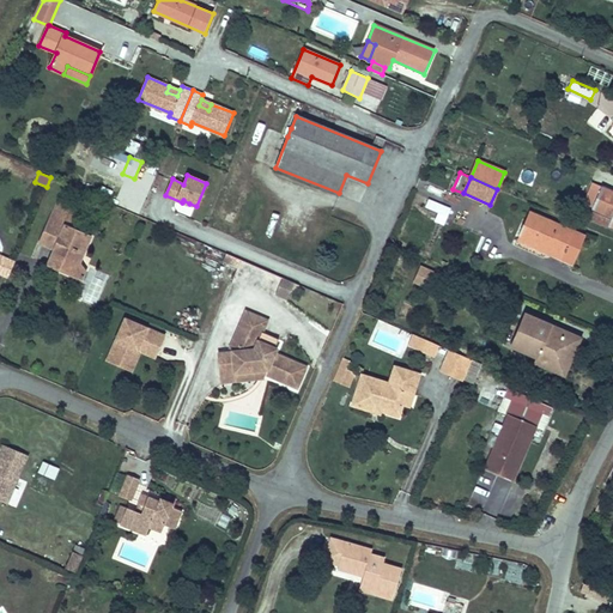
[(612,192),(593,183),(583,205),(593,208),(592,210),(612,219),(608,226),(612,228),(612,192)]
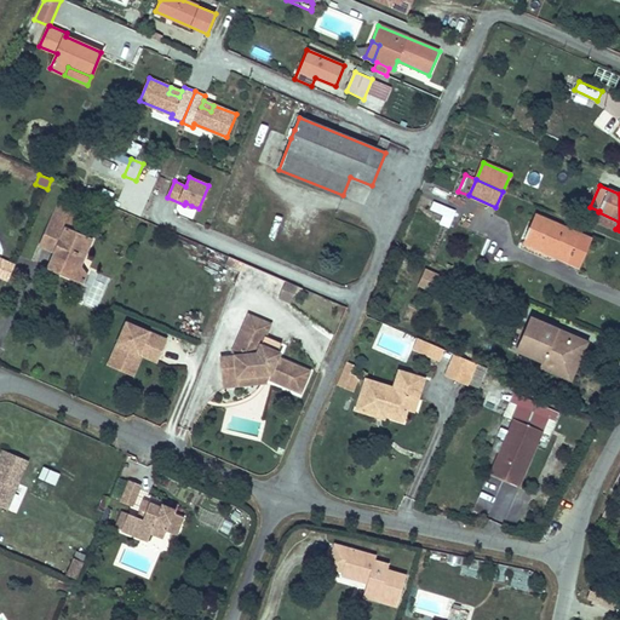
[(432,201),(429,210),(442,213),(438,224),(451,228),(455,207),(432,201)]
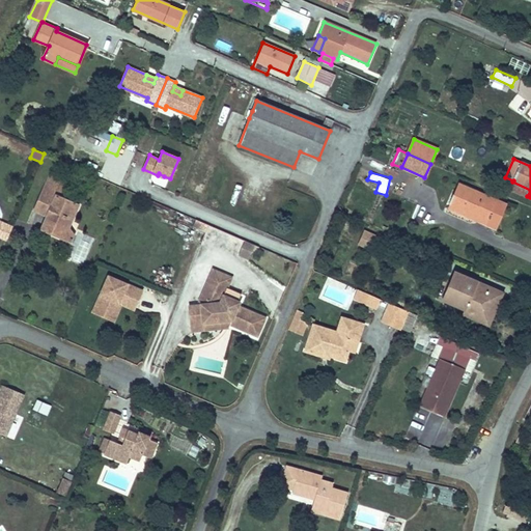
[(68,229),(79,205),(59,197),(65,183),(50,175),(38,201),(51,206),(47,216),(42,229),(52,234),(60,231),(66,234),(68,229)]
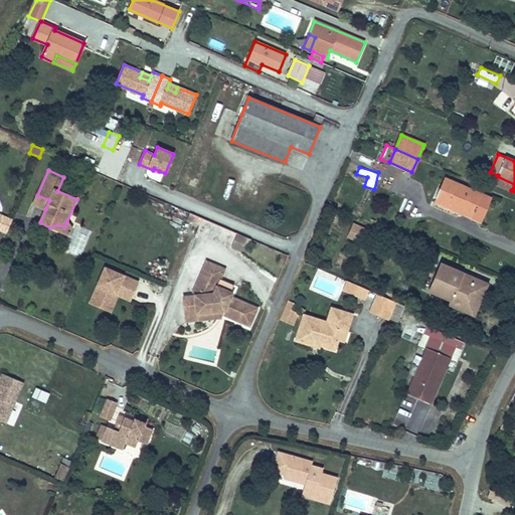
[(161,181),(163,174),(148,170),(146,176),(161,181)]
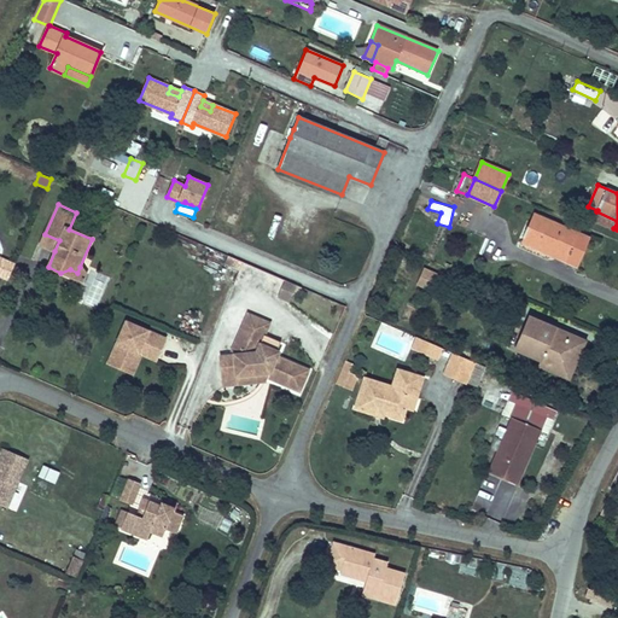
[(617,221),(596,211),(593,220),(613,228),(617,221)]
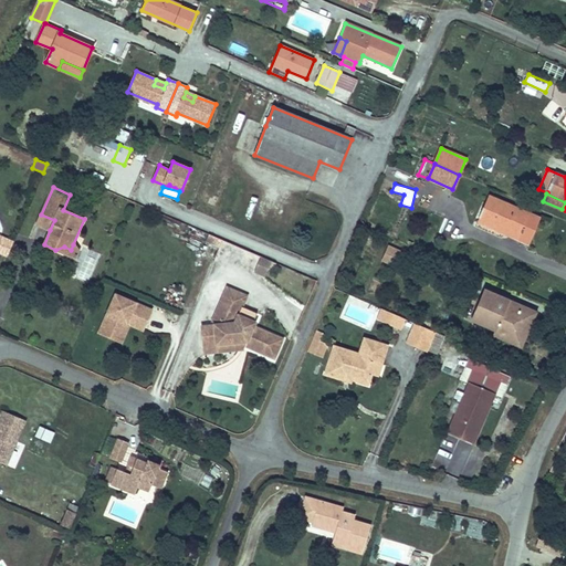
[(262,216),(268,199),(262,197),(255,215),(262,216)]
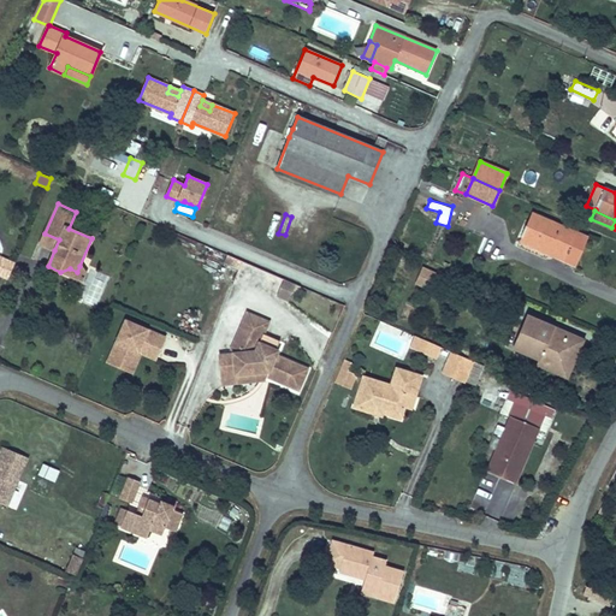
[(564,260),(576,232),(535,215),(531,224),(534,225),(533,229),(529,226),(526,225),(521,237),(532,241),(529,246),(549,254),(551,249),(554,252),(552,255),(564,260)]
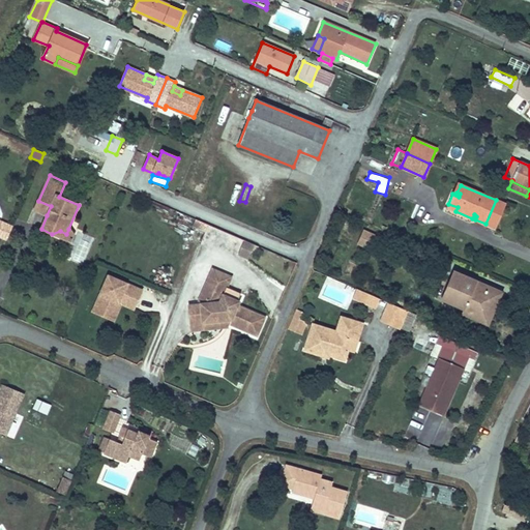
[(494,228),(504,204),(496,200),(486,224),(494,228)]
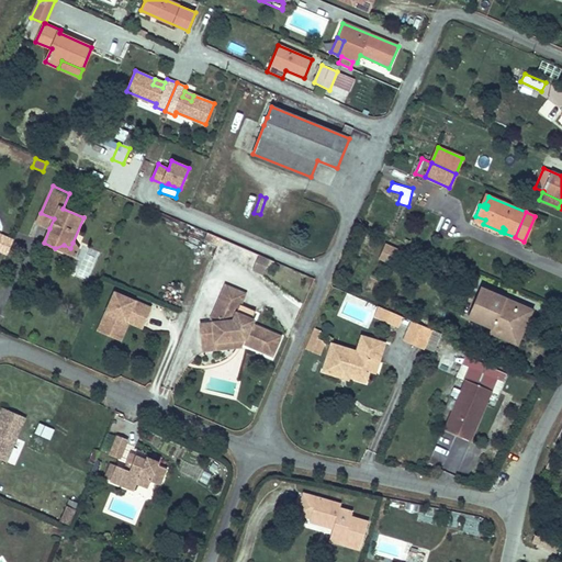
[(49,228),(54,218),(41,213),(36,223),(49,228)]
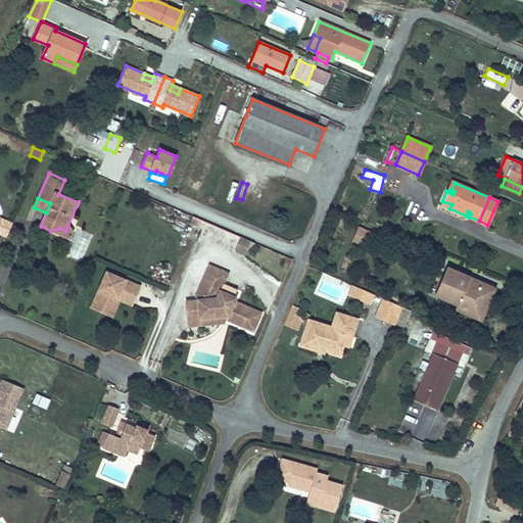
[(70,238),(74,231),(67,226),(65,231),(59,228),(51,231),(70,238)]
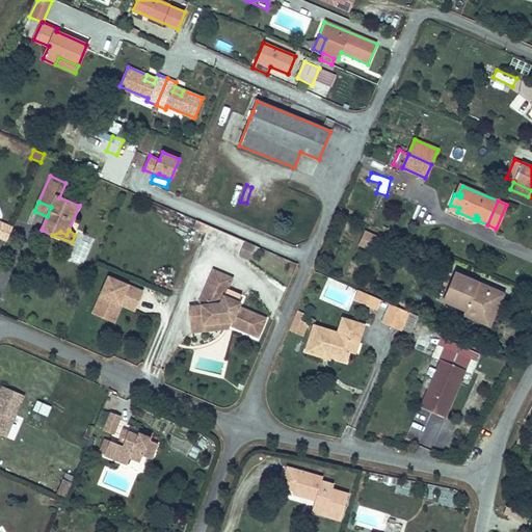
[(372,246),(376,237),(365,232),(361,241),(372,246)]
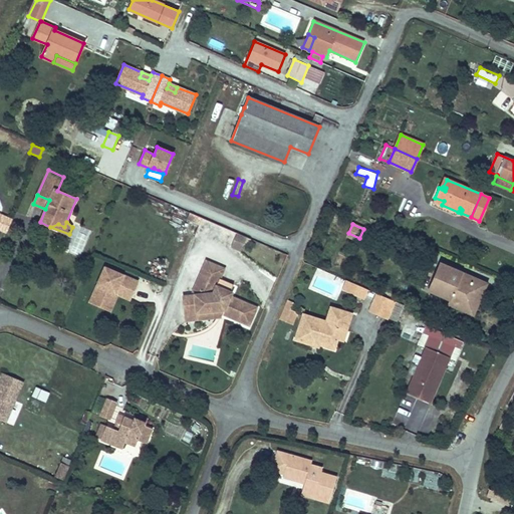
[(78,231),(69,252),(80,256),(88,236),(78,231)]
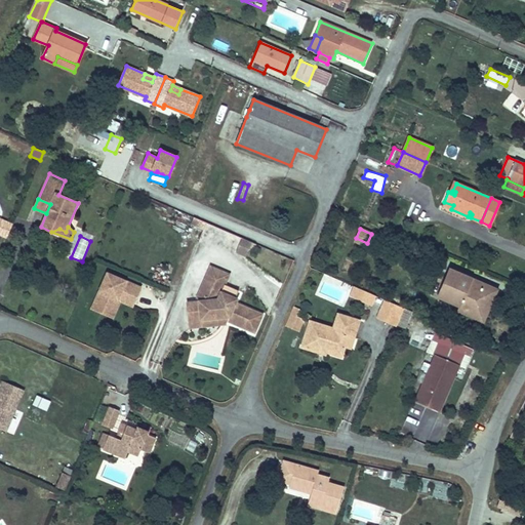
[(246,255),(252,242),(242,238),(236,251),(246,255)]
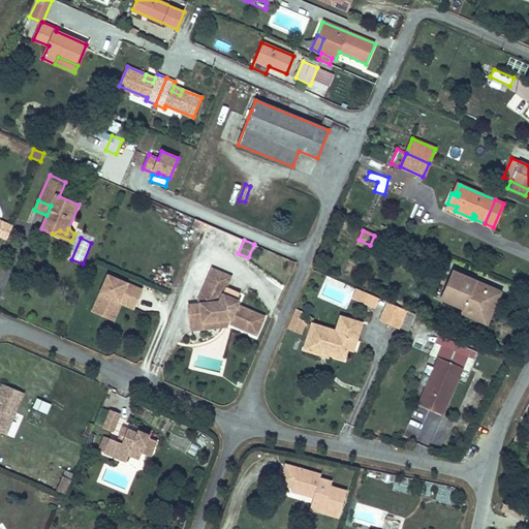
[(370,245),(359,240),(358,244),(369,248),(370,245)]
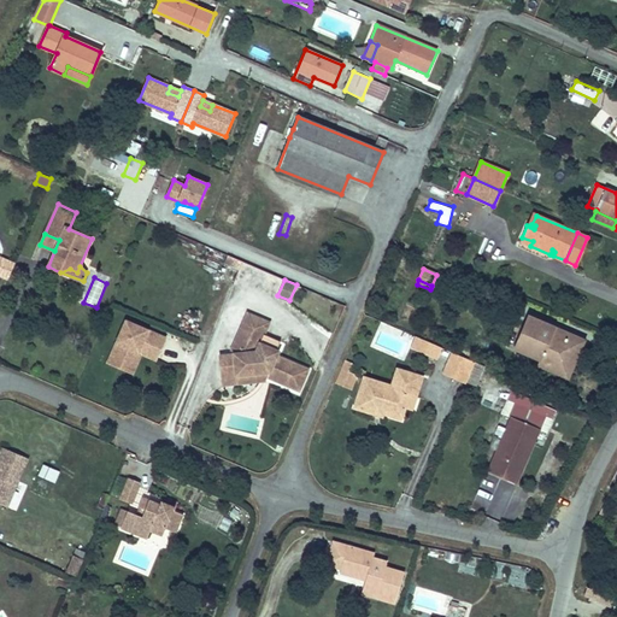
[(288,360),(275,354),(281,341),(264,334),(269,322),(247,312),(239,330),(246,334),(238,353),(219,356),(222,377),(262,372),(264,369),(269,371),(266,376),(268,376),(299,391),(309,369),(295,364),(294,366),(287,363),(288,360)]
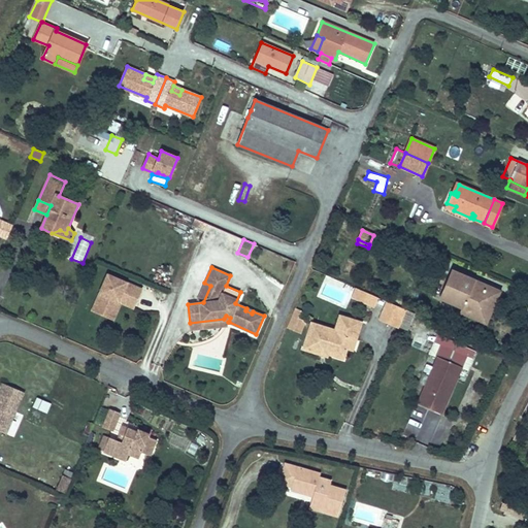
[(484,317),(495,290),(485,285),(483,291),(479,289),(481,284),(452,271),(440,298),(462,307),(484,317)]
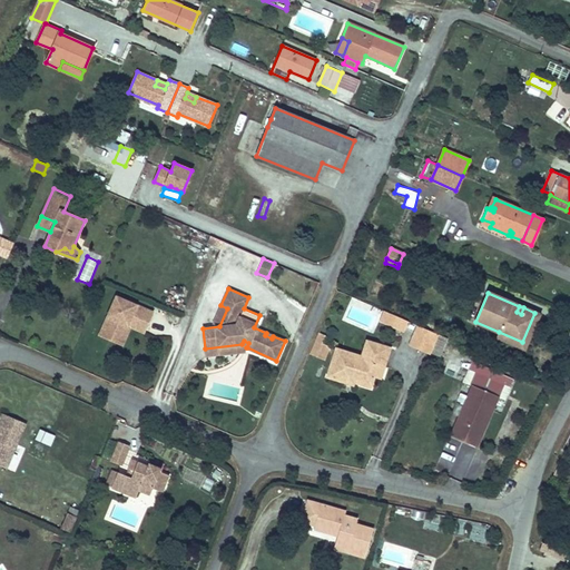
[(146,328),(153,312),(116,296),(99,335),(116,343),(124,324),(128,326),(129,322),(146,328)]
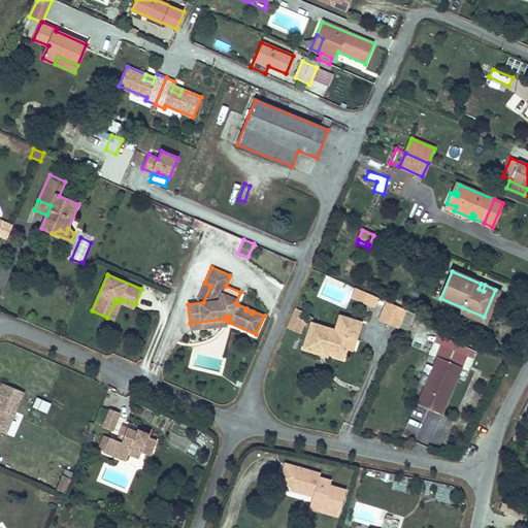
[(378,297),(355,288),(352,297),(373,305),(373,304),(375,305),(378,297)]
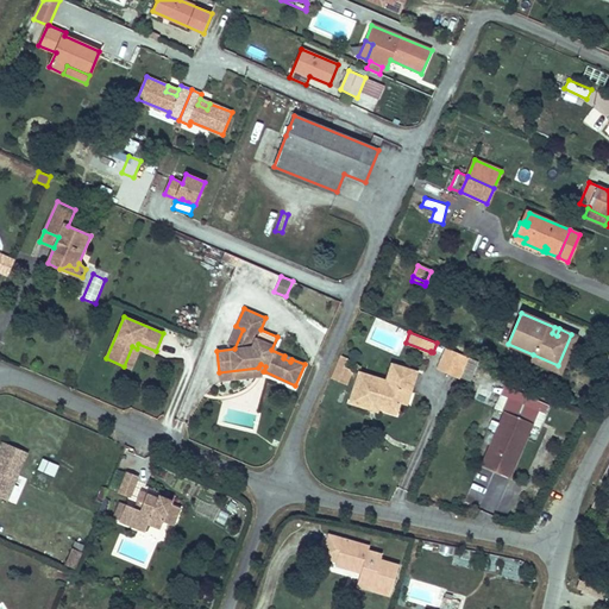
[(558,365),(533,355),(531,360),(562,375),(577,337),(571,334),(558,365)]
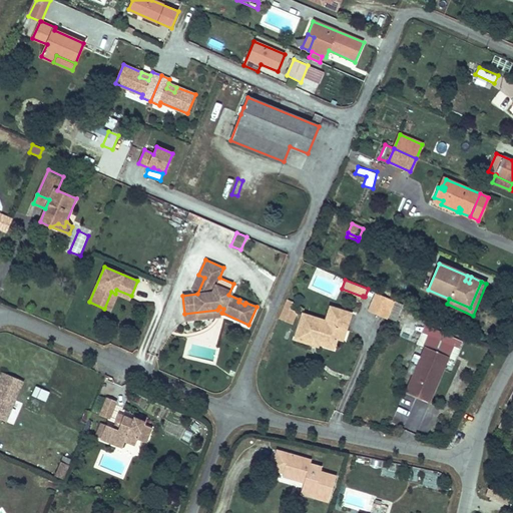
[(110,311),(117,295),(129,300),(131,296),(116,290),(115,294),(111,292),(104,309),(110,311)]
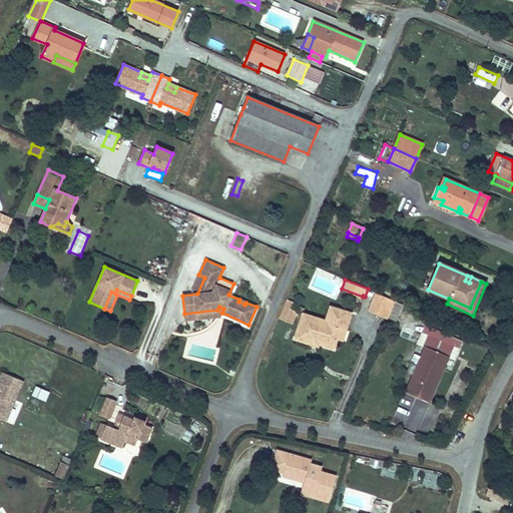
[(386,317),(393,300),(377,293),(369,310),(386,317)]
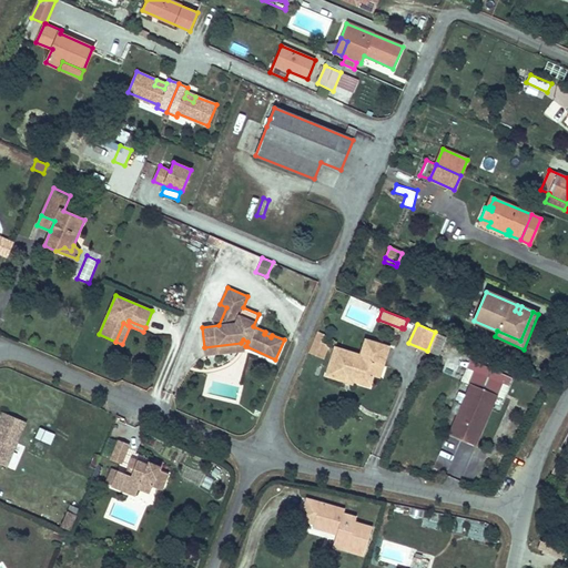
[(323,358),(328,345),(322,343),(325,335),(317,332),(314,340),(308,353),(323,358)]
